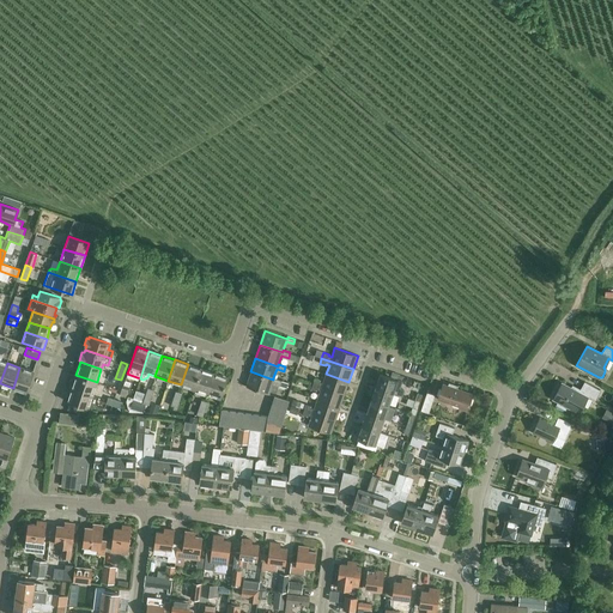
[(194,389),(201,369),(188,364),(181,384),(194,389)]
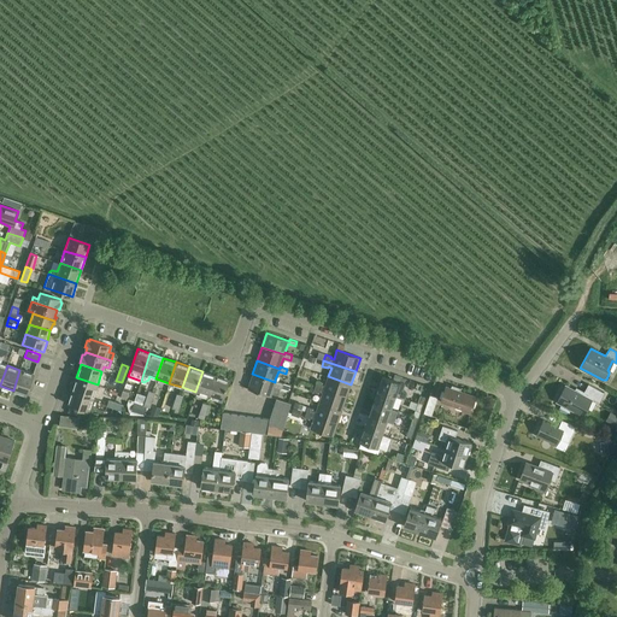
[(19,370),(13,391),(27,394),(33,374),(19,370)]
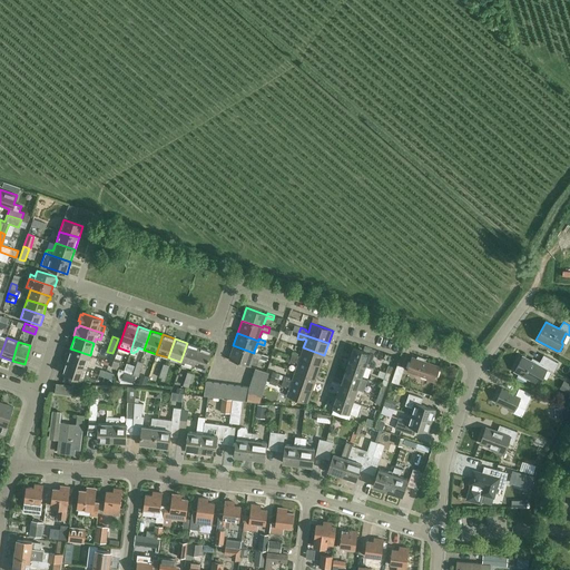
[(193,366),(199,346),(187,343),(180,362),(193,366)]
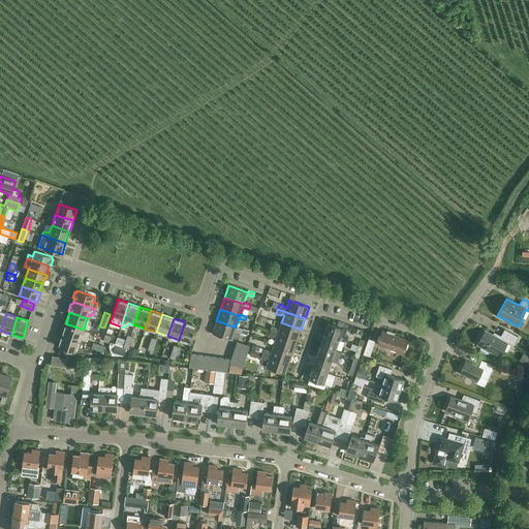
[(242,329),(236,325),(236,328),(216,320),(212,333),(231,339),(235,331),(241,333),(242,329)]
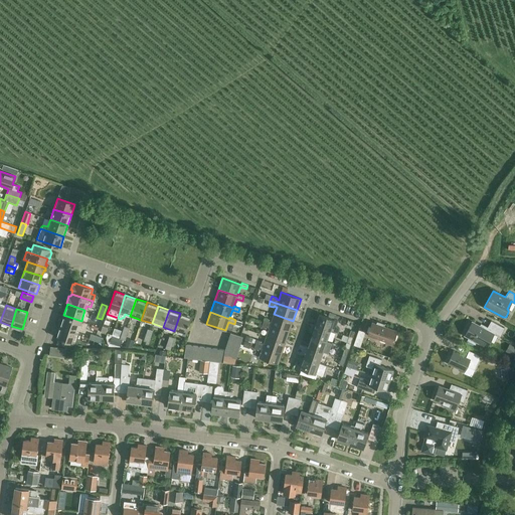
[(180,313),(174,331),(185,334),(190,317),(180,313)]
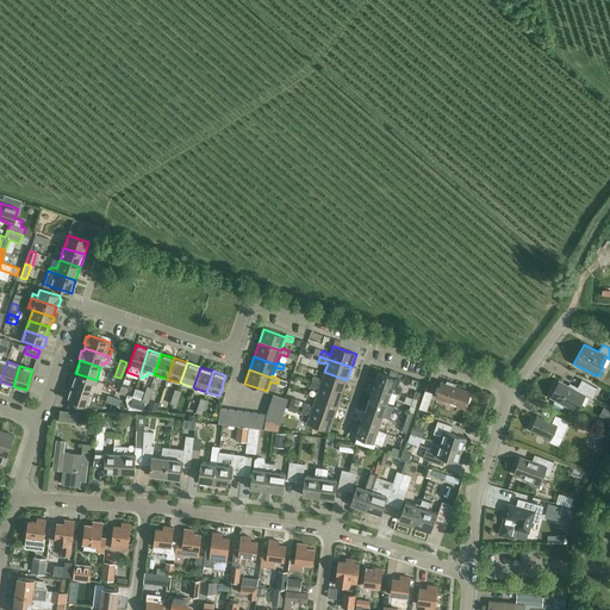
[(342,393),(347,380),(324,372),(321,381),(318,380),(318,379),(313,377),(311,383),(342,393)]
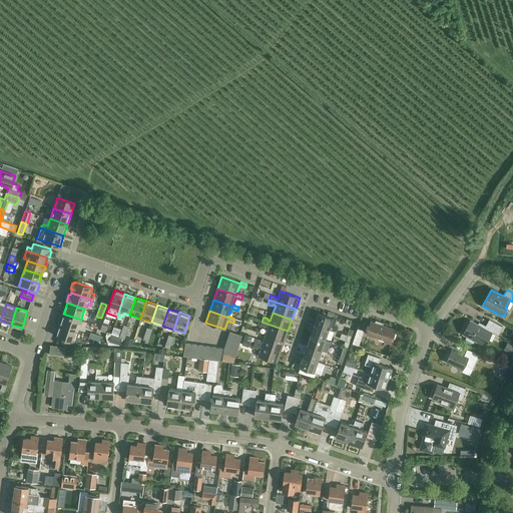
[(314,324),(329,329),(335,331),(336,326),(330,324),(332,318),(318,313),(314,324)]
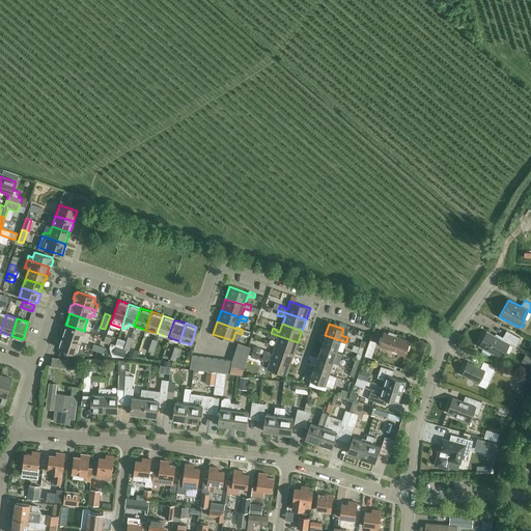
[(80,342),(84,331),(65,325),(62,336),(80,342)]
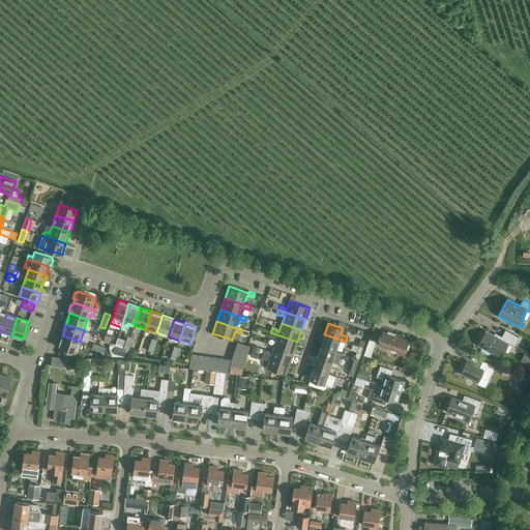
[(514,345),(519,337),(505,330),(501,337),(499,335),(498,337),(486,331),(478,345),(482,348),(481,350),(489,353),(490,351),(500,357),(509,342),(514,345)]
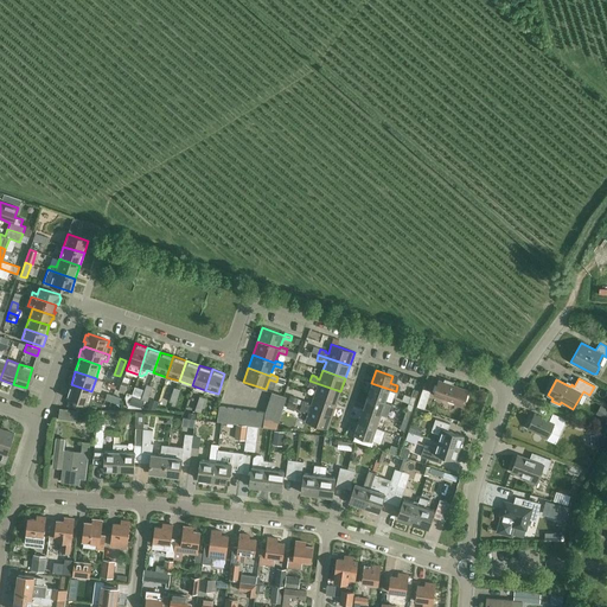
[(438,381),(433,395),(454,402),(454,404),(462,408),(467,391),(459,388),(452,385),(453,382),(445,379),(443,383),(438,381)]
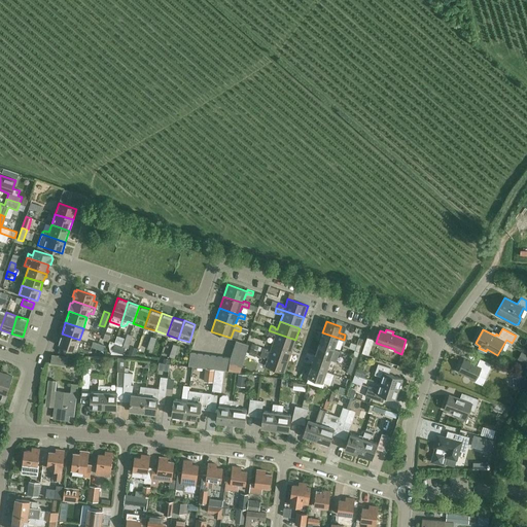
[(292,351),(295,340),(269,330),(267,335),(272,337),(273,335),(275,336),(273,344),(292,351)]
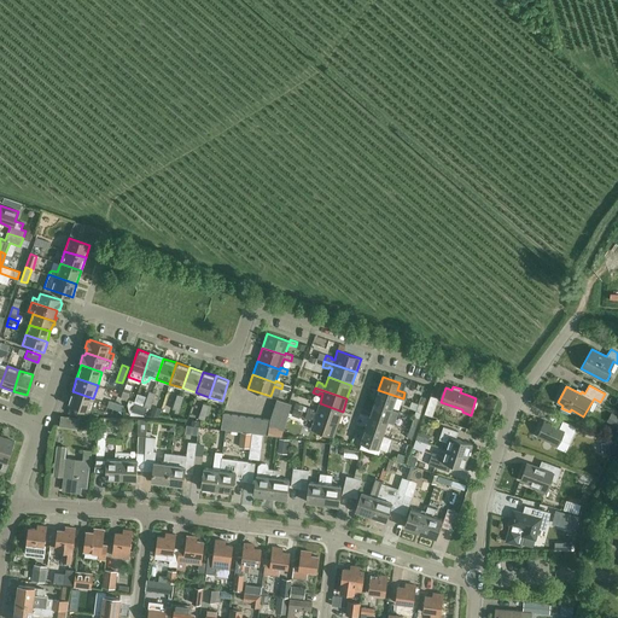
[(391,409),(396,396),(378,390),(374,403),(391,409)]
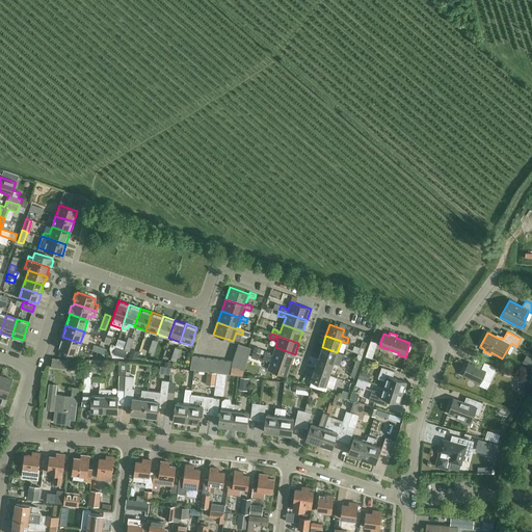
[(76,354),(80,343),(62,337),(58,348),(76,354)]
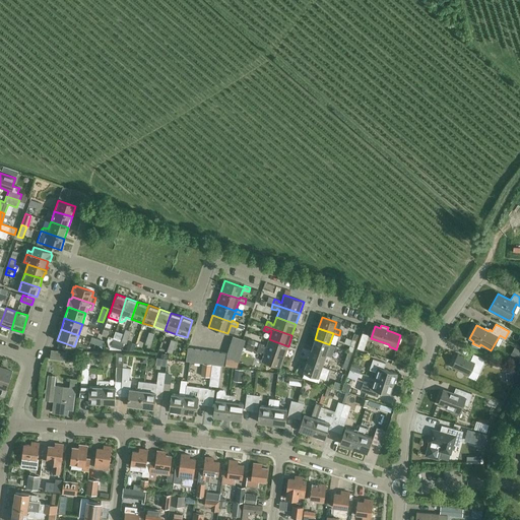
[(356,348),(363,350),(369,335),(362,333),(356,348)]
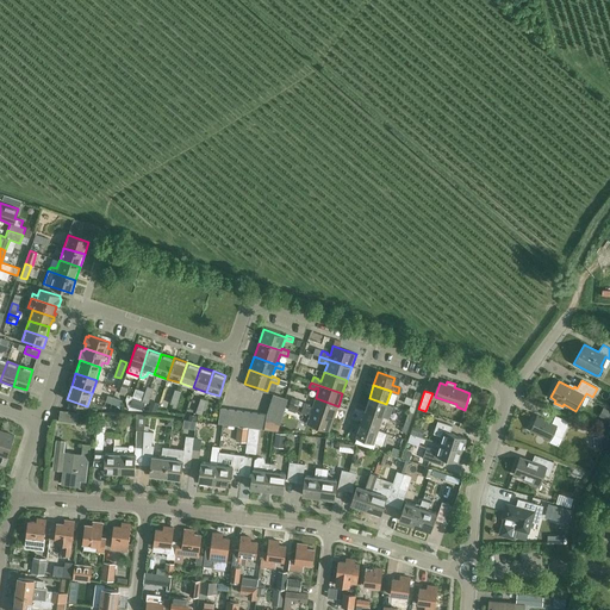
[(218,423),(277,430),(287,398),(273,393),(266,415),(219,409),(218,423)]
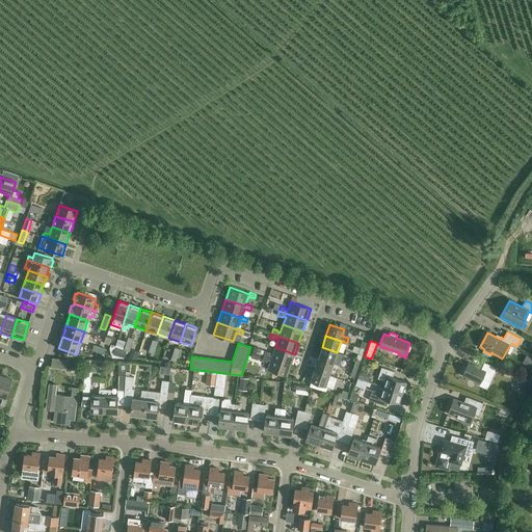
[(92,350),(104,354),(106,349),(94,345),(92,350)]
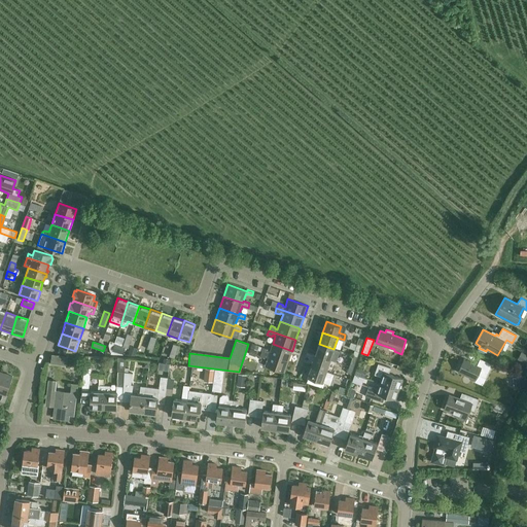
[(288,361),(292,351),(273,344),(270,351),(267,351),(268,349),(262,347),(261,352),(288,361)]
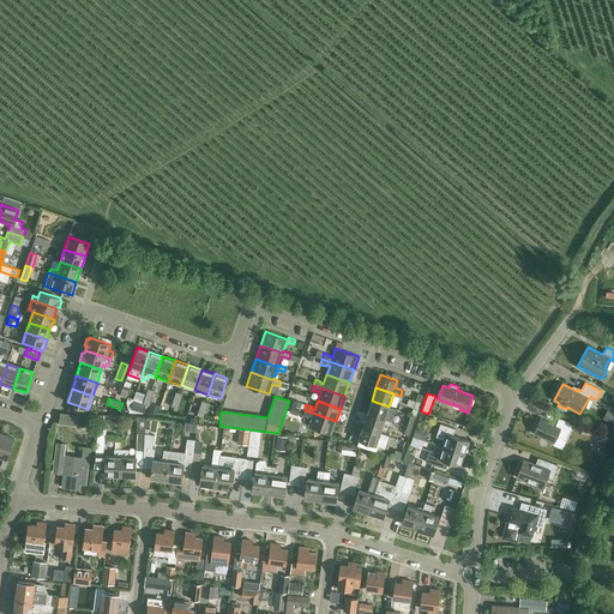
[(372,401),(367,414),(384,420),(391,422),(396,409),(389,407),(372,401)]
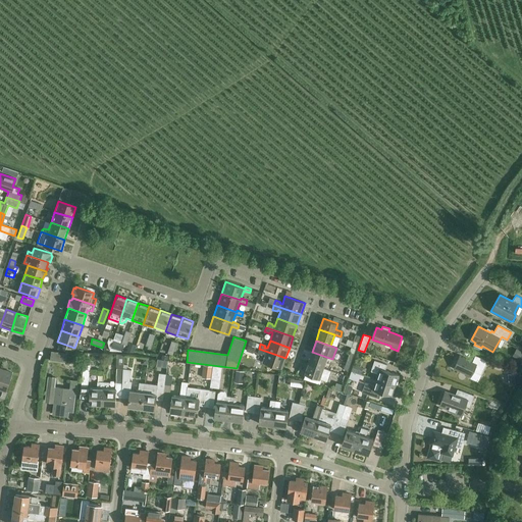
[(281,369),(285,358),(259,349),(257,354),(262,355),(262,354),(265,355),(262,363),(281,369)]
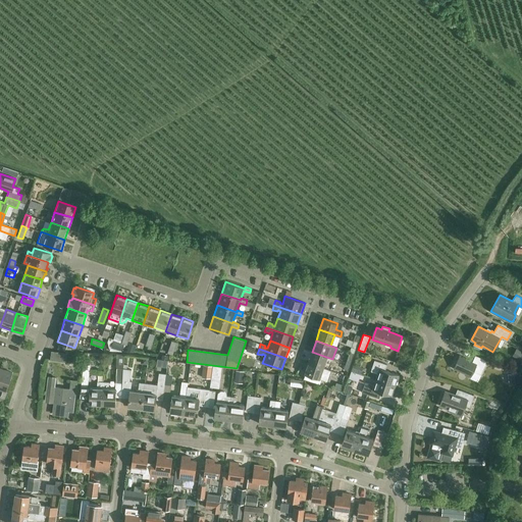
[(52,352),(51,360),(65,361),(66,354),(52,352)]
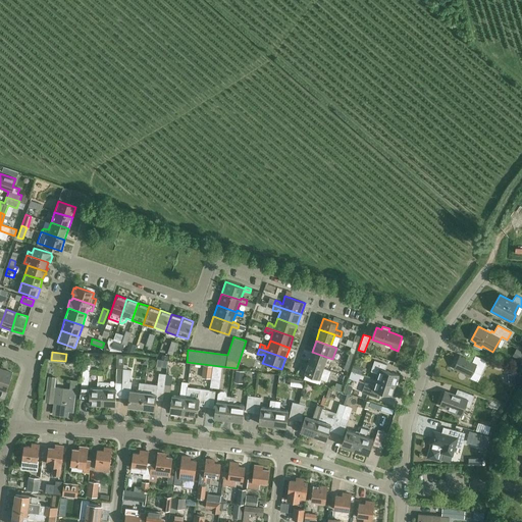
[(322,367),(326,357),(312,352),(308,363),(322,367)]
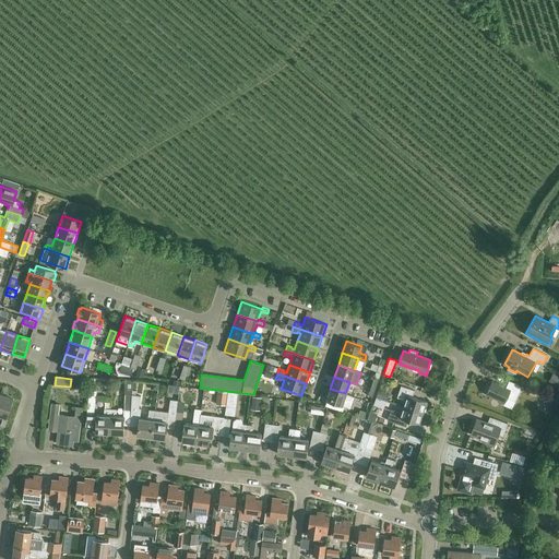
[(507,397),(515,401),(522,387),(509,380),(506,388),(491,381),(489,387),(487,387),(485,391),(487,392),(486,394),(504,402),(507,397)]
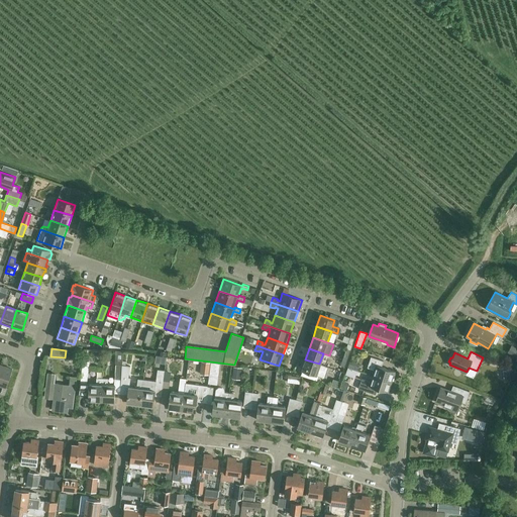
[(121,379),(120,394),(128,395),(129,387),(130,378),(128,378),(130,367),(125,366),(126,362),(122,362),(122,352),(121,365),(121,379)]
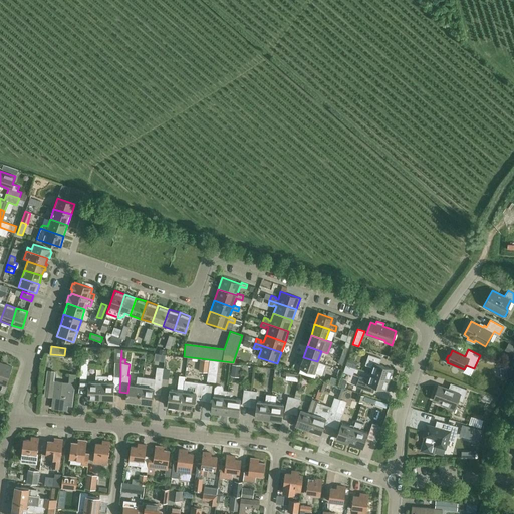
[(369,373),(389,379),(392,368),(378,364),(380,358),(367,354),(364,365),(371,367),(369,373)]
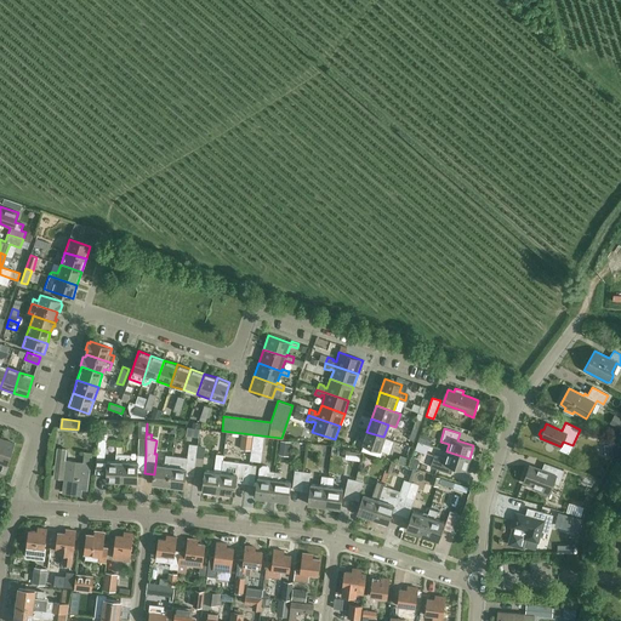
[(98,432),(95,472),(102,472),(106,473),(106,482),(123,482),(123,455),(115,454),(115,461),(107,461),(103,461),(107,433),(100,432),(98,432)]
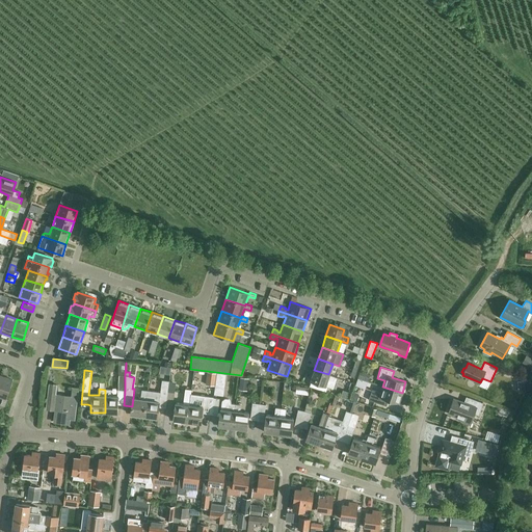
[(314,370),(310,381),(325,387),(334,390),(336,382),(338,377),(328,374),(314,370)]
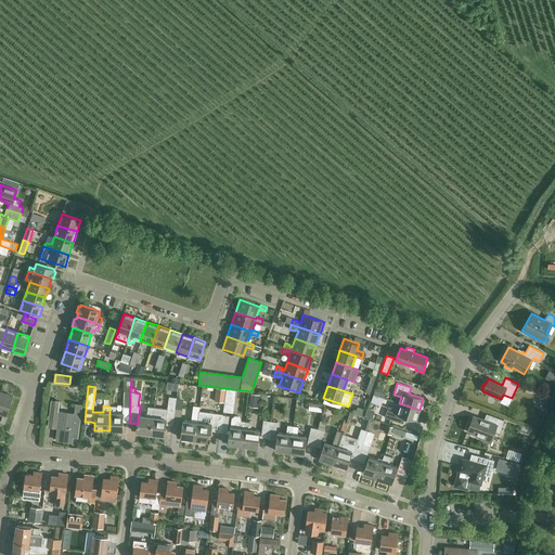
[(215,401),(224,402),(226,390),(216,389),(215,401)]
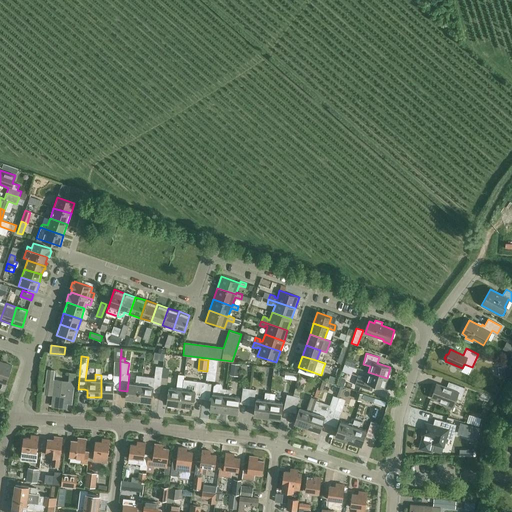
[(209,359),(208,367),(216,368),(217,360),(209,359)]
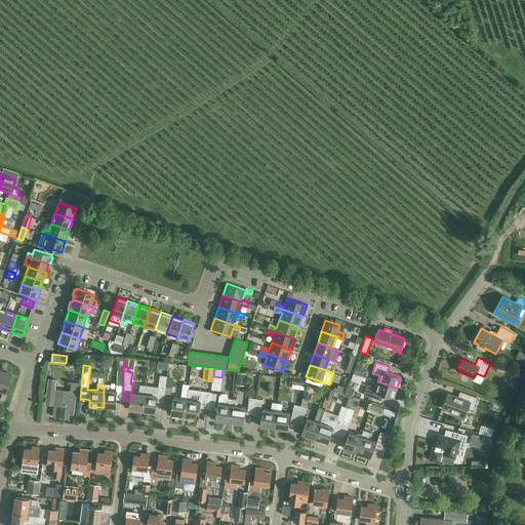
[(0,393),(2,394),(0,398),(0,399),(4,401),(6,394),(12,374),(0,370),(0,393)]
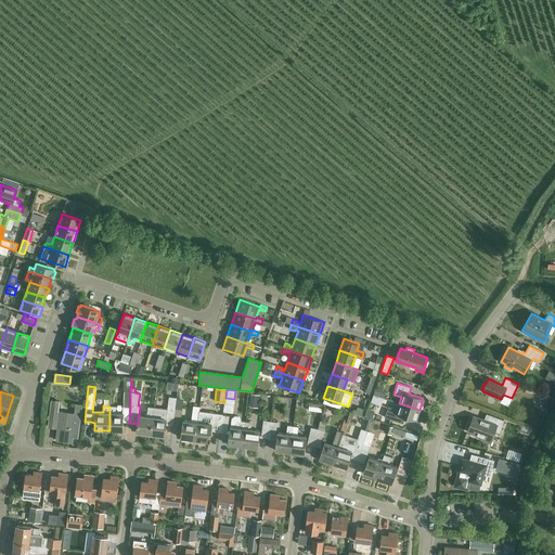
[(153,417),(151,434),(165,436),(166,425),(173,425),(175,413),(176,409),(177,398),(169,398),(168,409),(154,408),(153,417)]
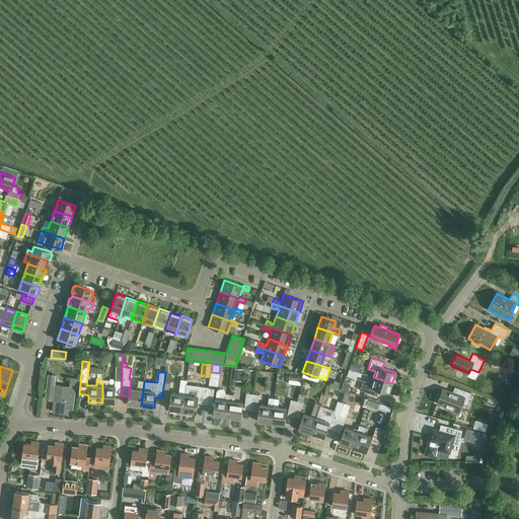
[(49,375),(46,399),(52,399),(52,398),(54,398),(53,412),(67,414),(68,409),(72,410),(76,379),(71,378),(69,392),(53,390),(55,376),(49,375)]
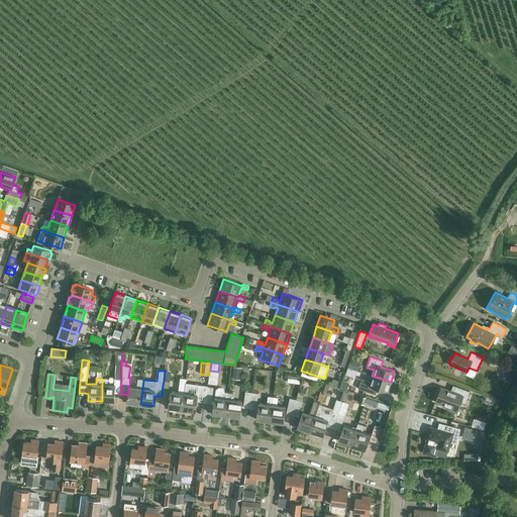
[(387,392),(391,382),(372,376),(370,382),(360,379),(357,389),(372,394),(374,388),(387,392)]
